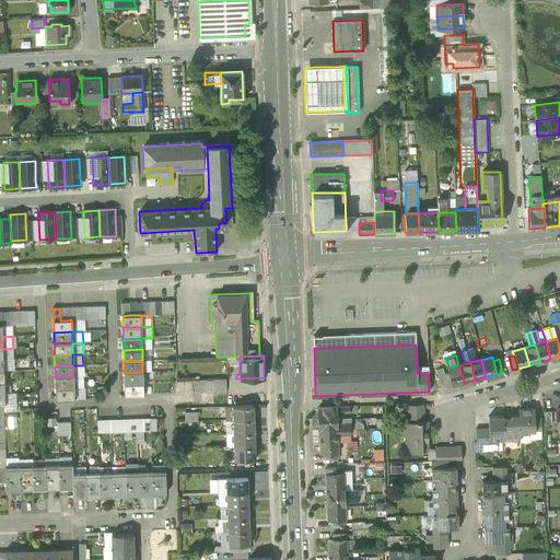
[(83,365),(72,365),(73,376),(84,376),(83,365)]
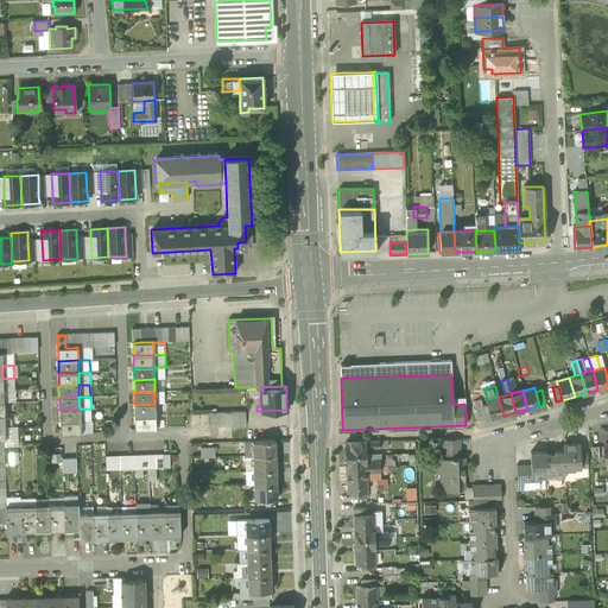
[(487,399),(486,400),(491,419),(492,419),(504,416),(499,397),(498,397),(487,399)]
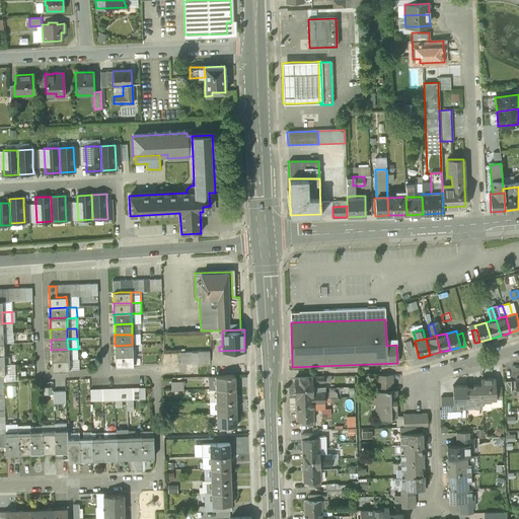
[(412,347),(411,342),(404,343),(409,360),(415,359),(412,347)]
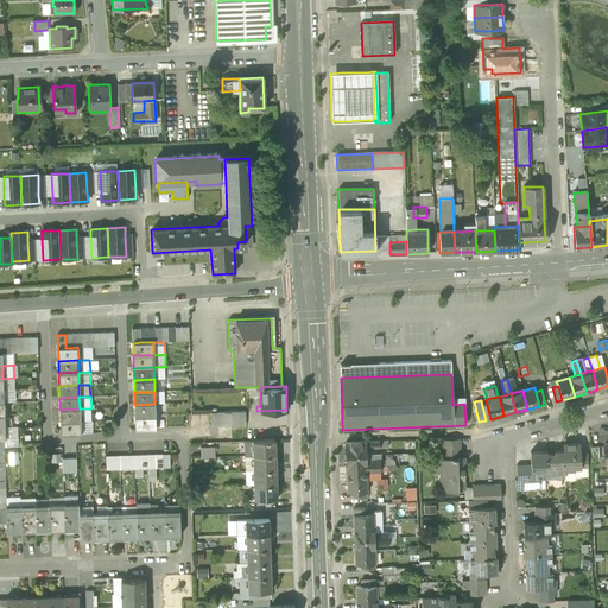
[(154,404),(134,405),(135,417),(154,416),(154,404)]
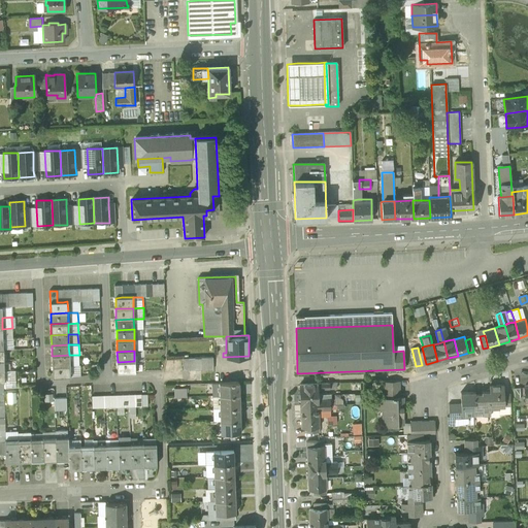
[(69,355),(52,356),(52,366),(69,366),(69,355)]
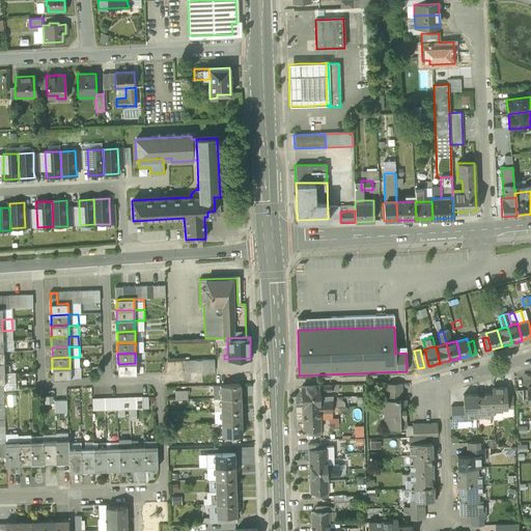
[(135,363),(118,364),(118,375),(136,374),(135,363)]
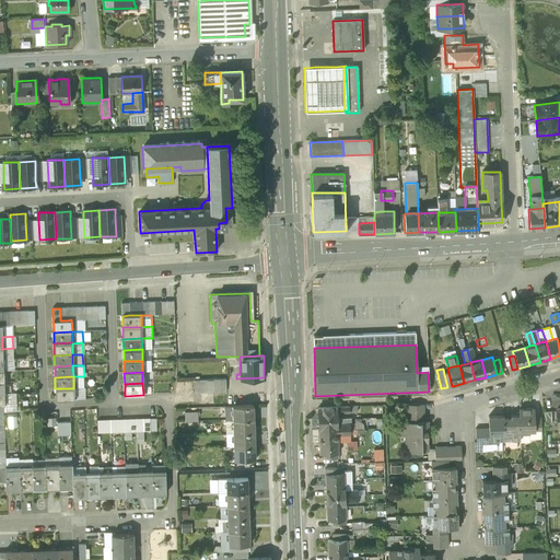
[(73,388),(55,388),(56,400),(73,400),(73,388)]
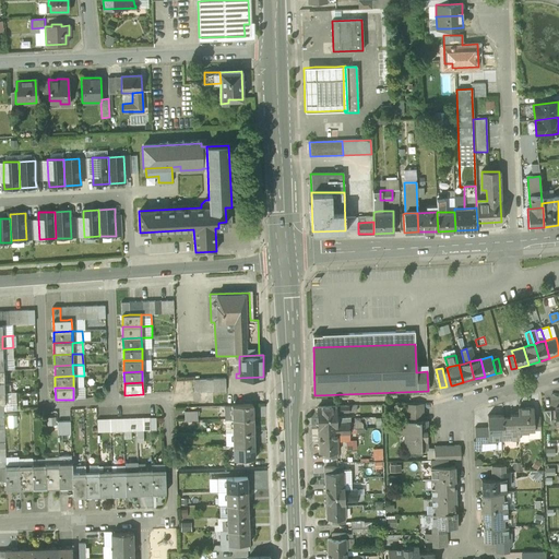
[(15,392),(3,393),(4,405),(4,412),(16,411),(15,392)]
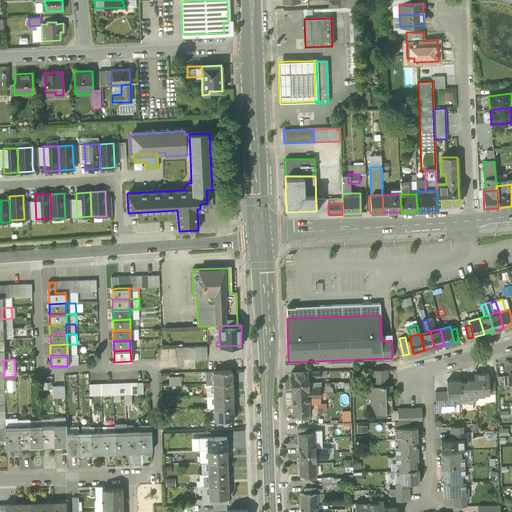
[(232,371),(213,371),(213,384),(232,383),(232,371)]
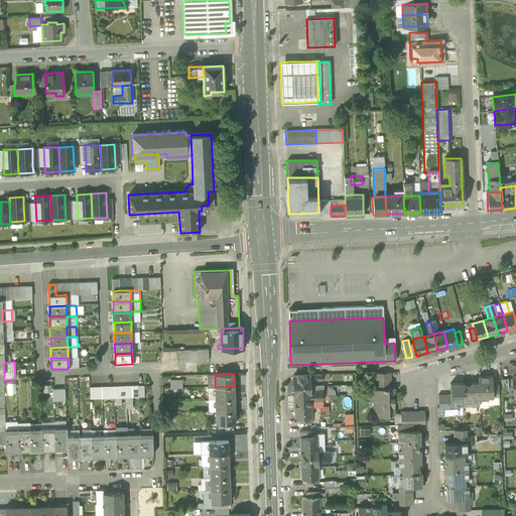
[(309,375),(293,376),(293,386),(310,386),(310,381),(309,375)]
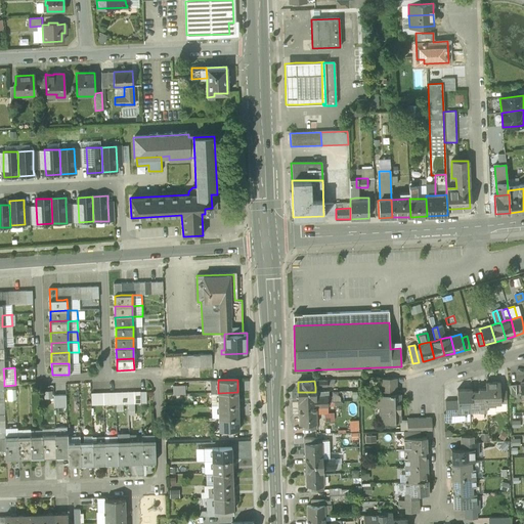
[(499,382),(485,383),(485,389),(486,405),(495,405),(494,403),(500,403),(499,391),(499,382)]
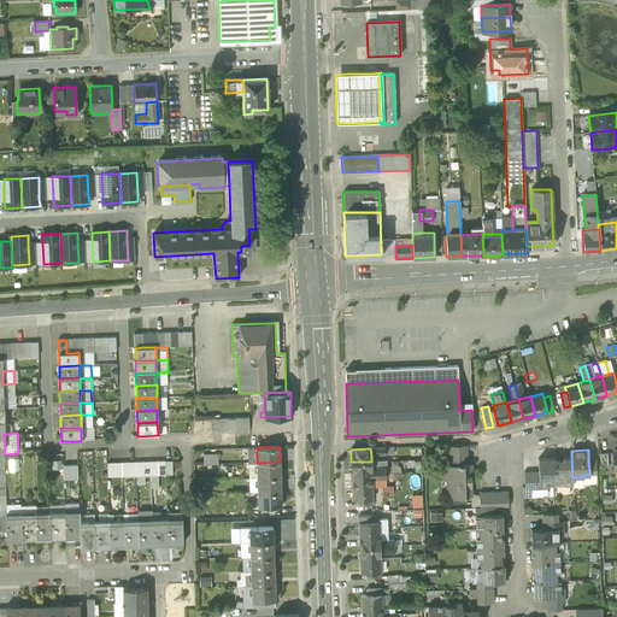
[(448,451),(448,465),(466,464),(465,451),(448,451)]
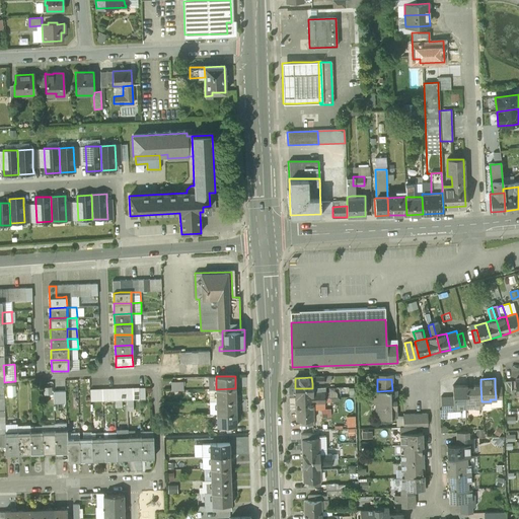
[(183,381),(171,382),(171,390),(183,390),(183,381)]
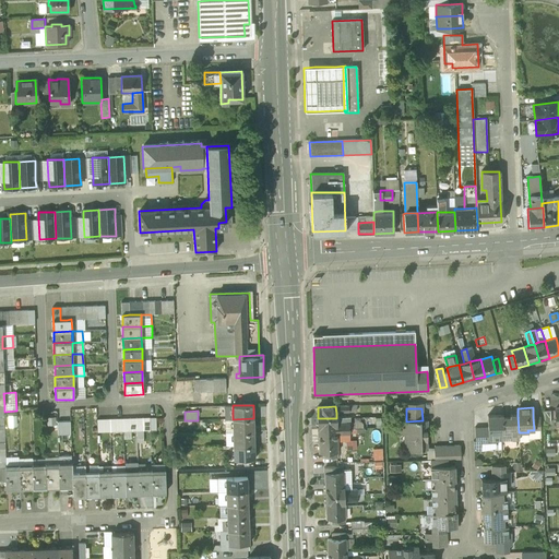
[(502,415),(487,416),(487,428),(488,440),(501,440),(501,428),(503,428),(502,417),(502,415)]
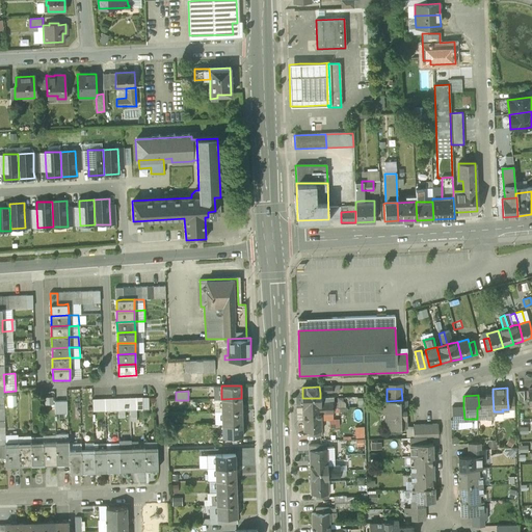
[(493,395),(484,395),(484,397),(478,397),(479,407),(477,407),(477,419),(494,418),(494,411),(493,395)]
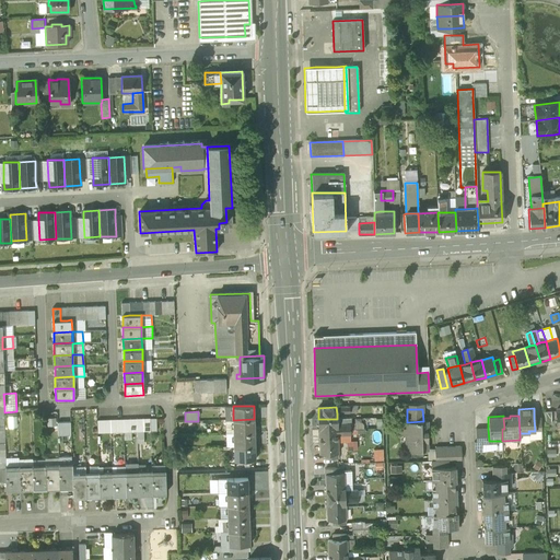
[(123,419),(109,420),(109,432),(111,432),(124,432),(123,419)]
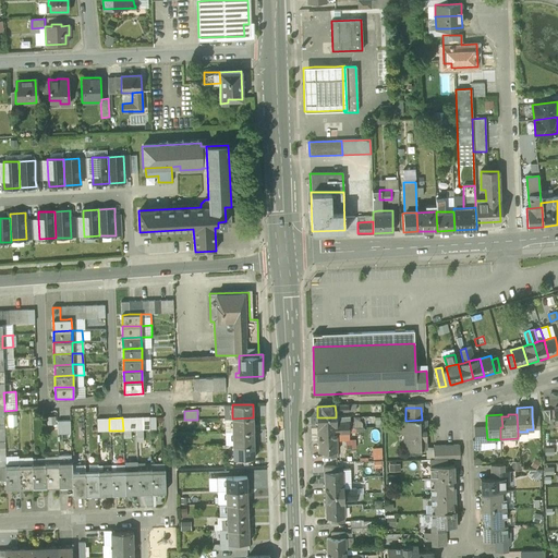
[(142,417),(122,417),(123,431),(143,429),(142,417)]
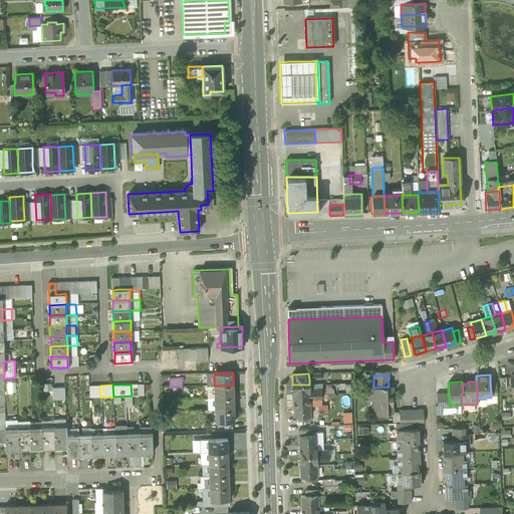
[(233,384),(214,386),(215,398),(233,397),(233,384)]
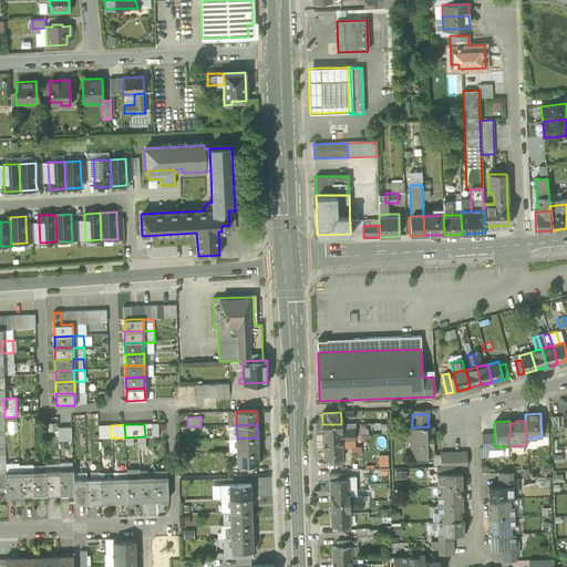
[(341,424),(322,424),(322,436),(341,435),(341,430),(341,424)]
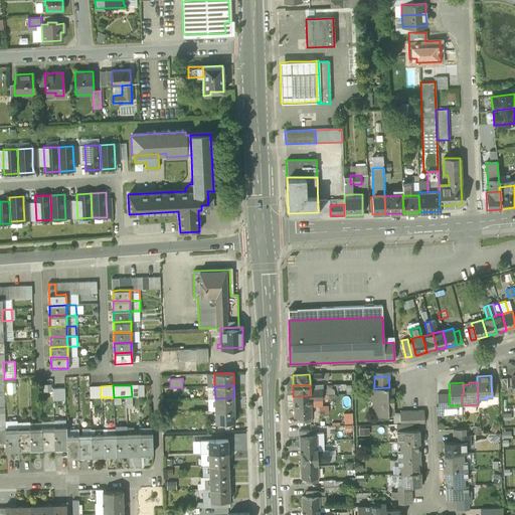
[(101,386),(89,386),(89,398),(101,397),(101,386)]
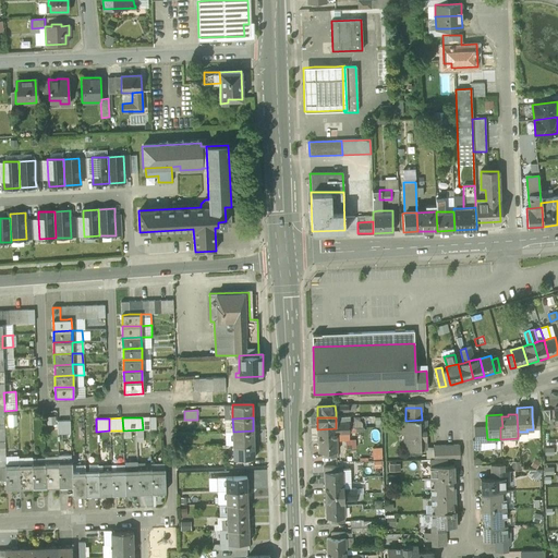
[(56,433),(69,433),(68,420),(56,420),(56,433)]
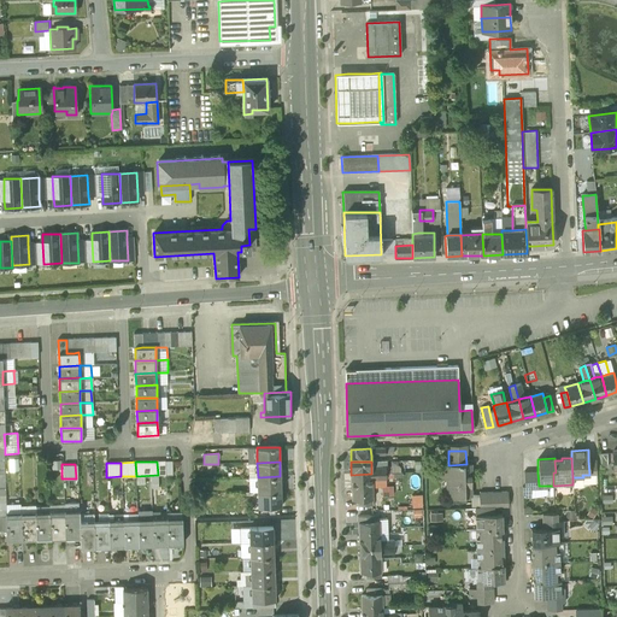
[(471,464),(440,465),(441,480),(451,480),(452,498),(472,497),(471,476),(469,476),(469,465),(471,465),(471,464)]
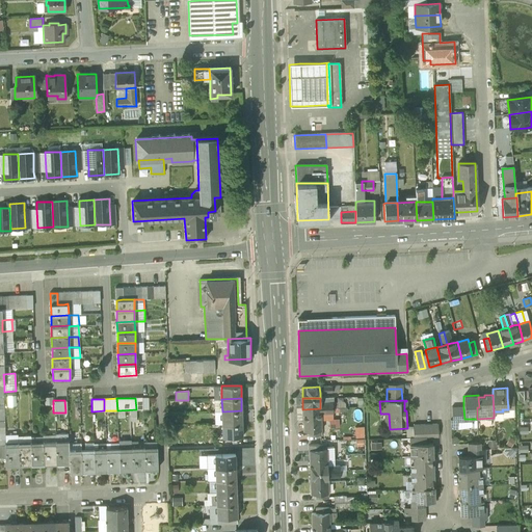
[(463,407),(452,407),(452,420),(464,420),(464,419),(463,407)]
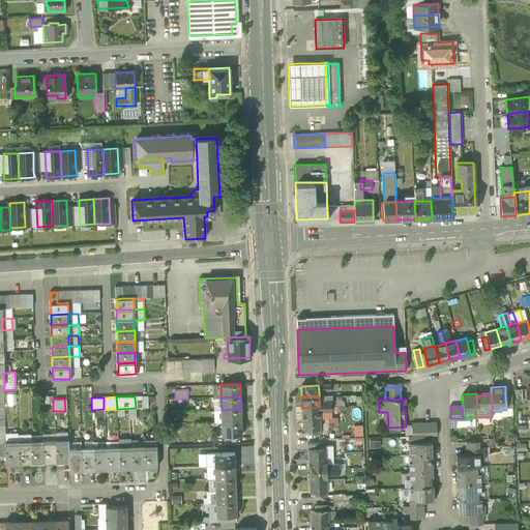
[(319,407),(301,408),(302,418),(320,417),(319,412),(319,407)]
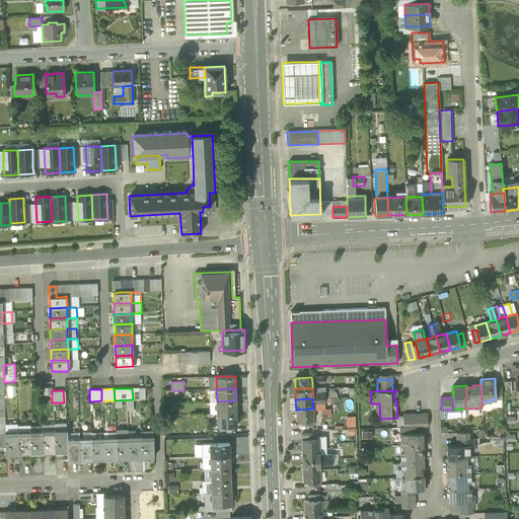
[(235,400),(217,401),(217,414),(236,413),(235,400)]
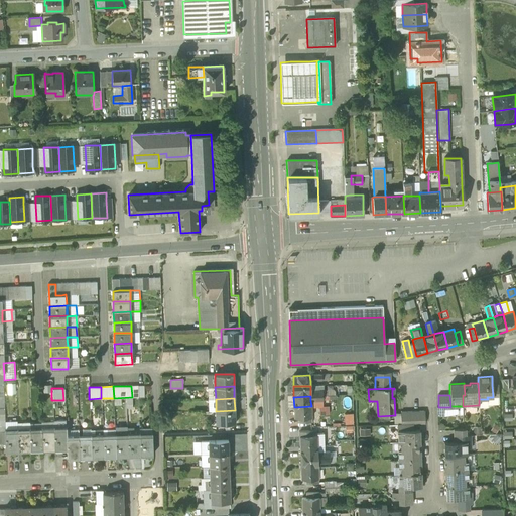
[(311,406),(294,407),(294,418),(298,418),(311,417),(311,410),(311,406)]
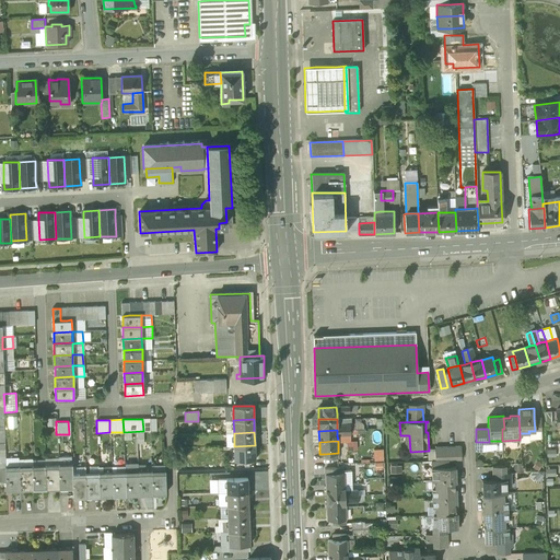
[(255,445),(234,446),(235,461),(255,459),(255,445)]
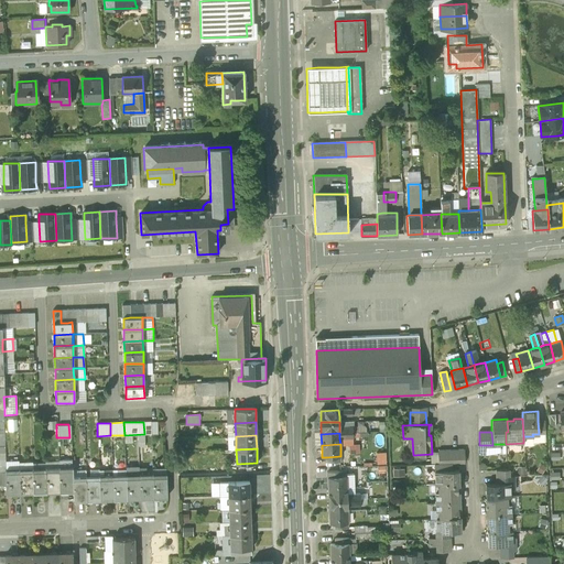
[(18,461),(6,462),(6,466),(6,472),(19,472),(19,463),(18,461)]
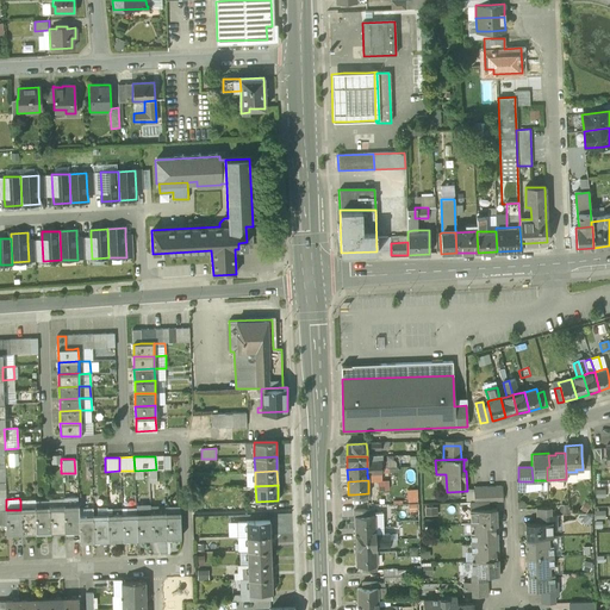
[(78,498),(63,498),(63,509),(78,508),(78,498)]
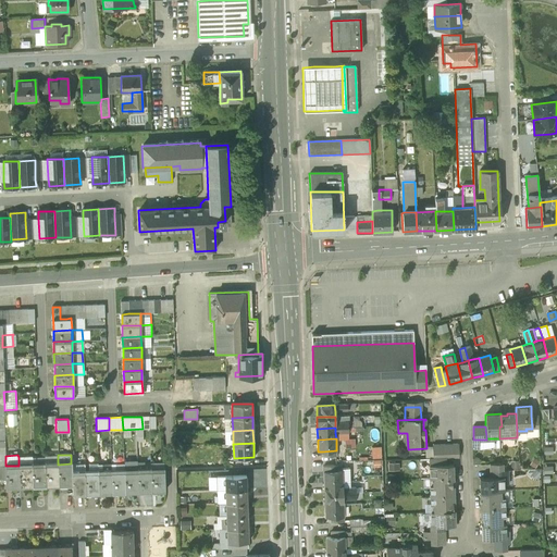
[(137,462),(124,463),(124,469),(124,472),(137,472),(137,465),(137,462)]
